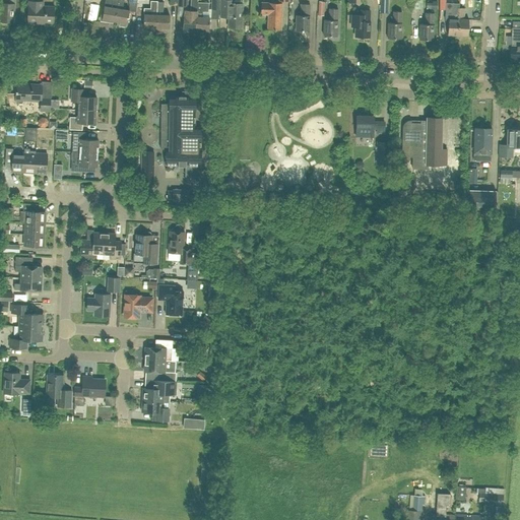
[(13,21),(14,3),(13,0),(0,0),(0,2),(0,20),(1,22),(5,23),(7,21),(13,21)]
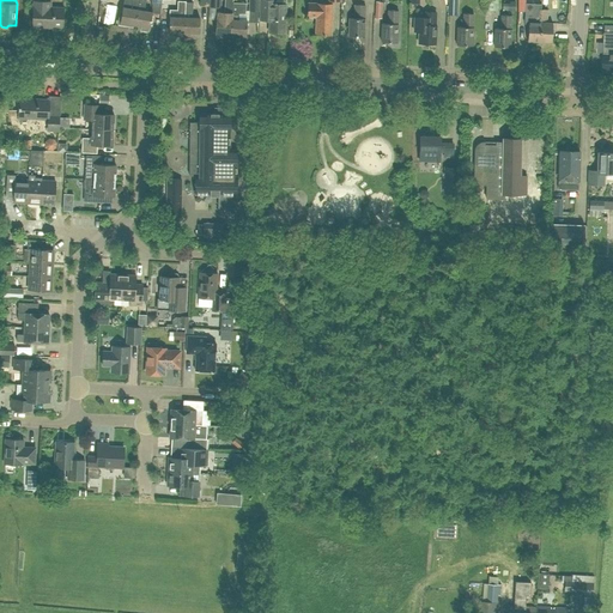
[(123,0),(122,7),(121,12),(120,12),(117,24),(127,25),(127,24),(135,25),(139,0),(123,0)]
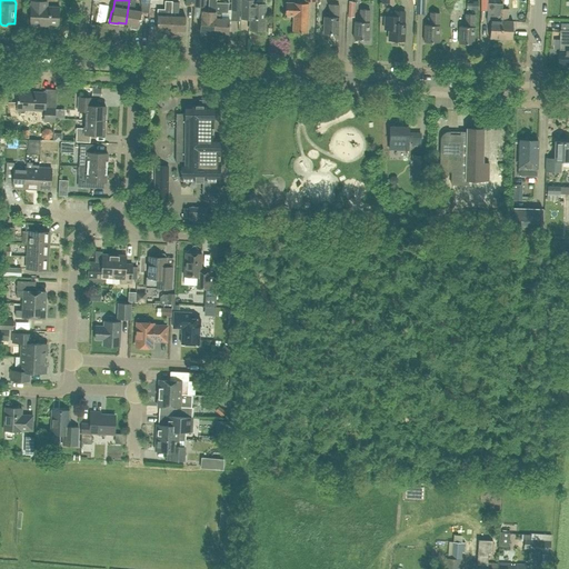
[(135,0),(129,0),(126,23),(131,25),(130,28),(138,29),(138,26),(139,26),(141,11),(133,10),(135,0)]
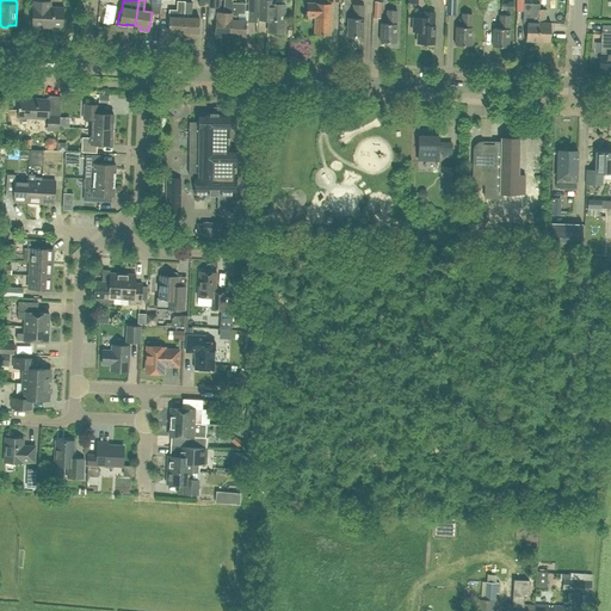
[(232,0),(223,0),(223,12),(215,12),(215,18),(215,34),(230,35),(232,0)]
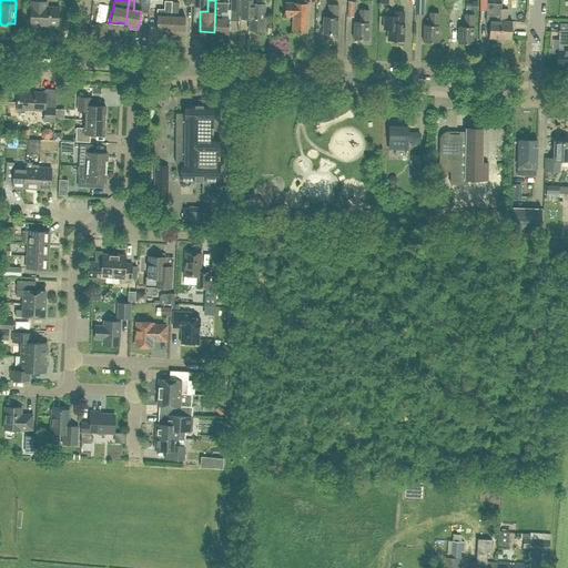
[(222,4),(221,4),(221,0),(215,0),(214,32),(229,33),(229,19),(222,18),(222,4)]
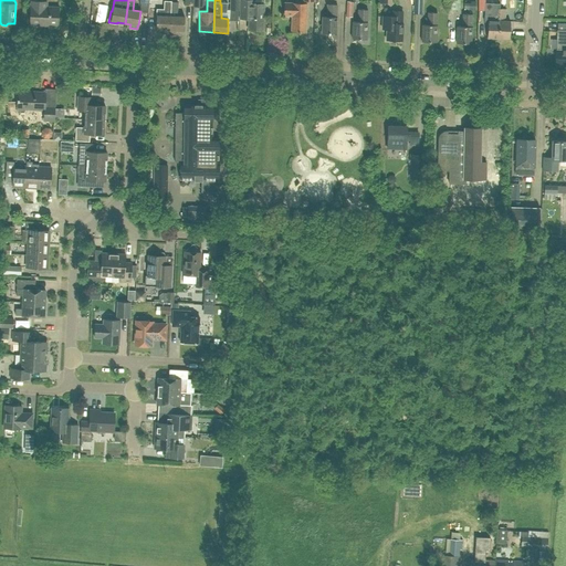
[(228,0),(228,4),(228,10),(238,10),(238,0),(228,0)]
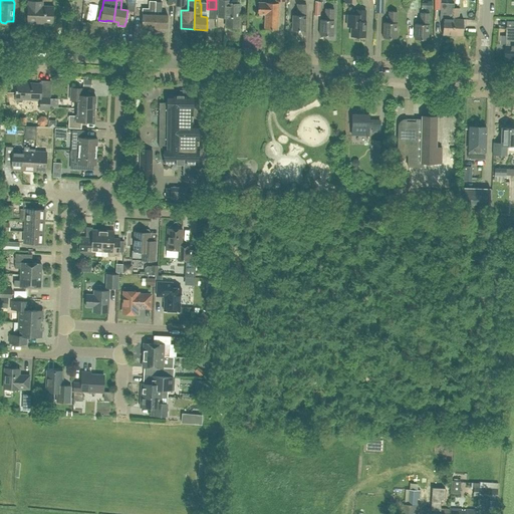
[(218,0),(218,17),(226,17),(225,27),(238,27),(239,3),(239,0),(238,0),(218,0)]
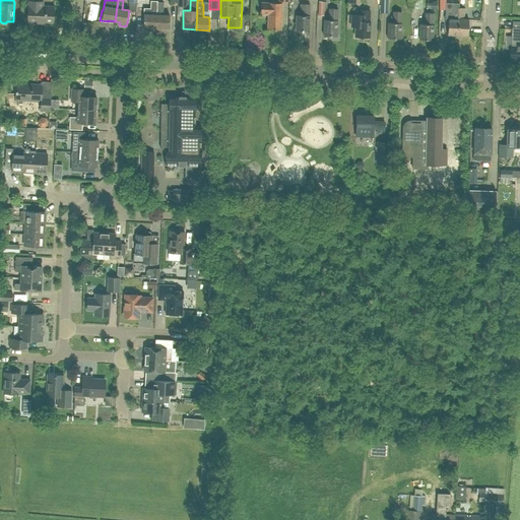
[(323,15),(324,2),(327,2),(326,0),(318,0),(319,1),(318,1),(318,15),(323,15)]
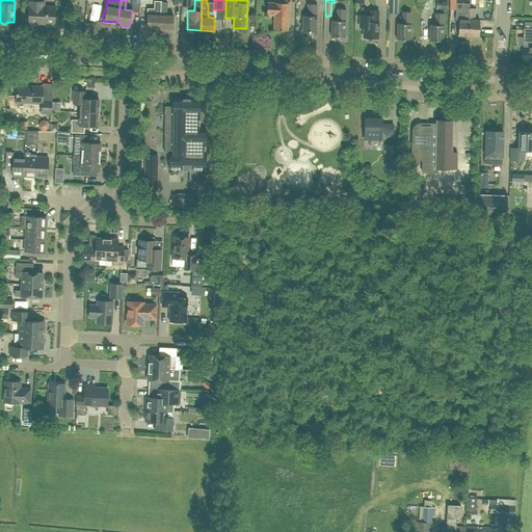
[(336,0),(336,3),(345,4),(345,8),(351,8),(351,0),(336,0)]
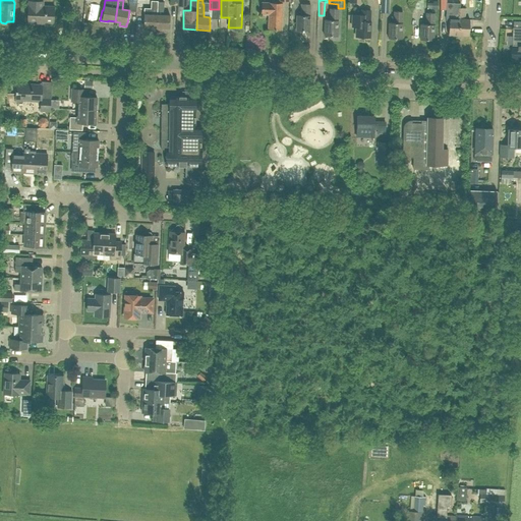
[(414,0),(414,8),(422,9),(422,0),(414,0)]
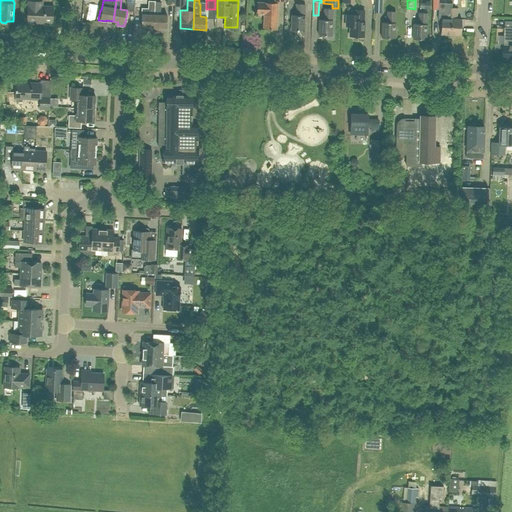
[(450,3),(439,2),(438,0),(432,0),(432,10),(438,10),(438,18),(441,18),(440,34),(450,34),(452,7),(452,3),(452,0),(450,0),(450,3)]
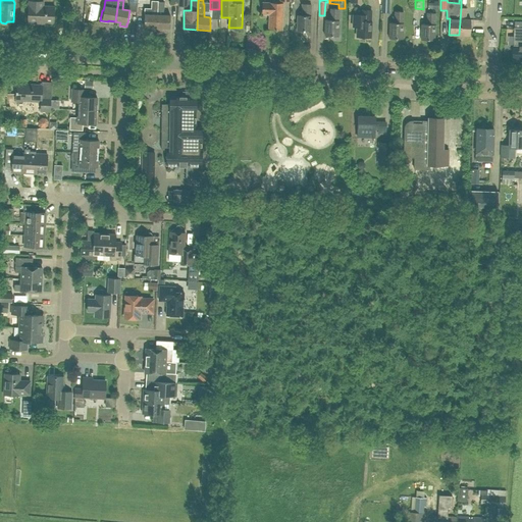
[(29,5),(28,22),(53,23),(54,6),(43,6),(43,1),(29,1),(29,5)]
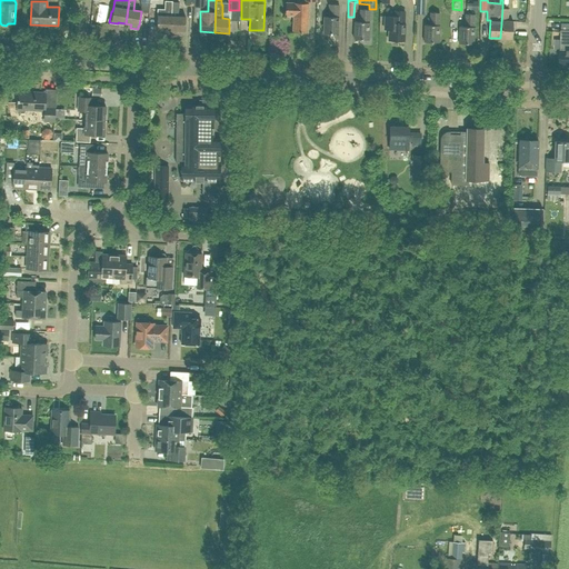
[(170,30),(171,1),(166,1),(165,10),(157,9),(156,30),(170,30)]
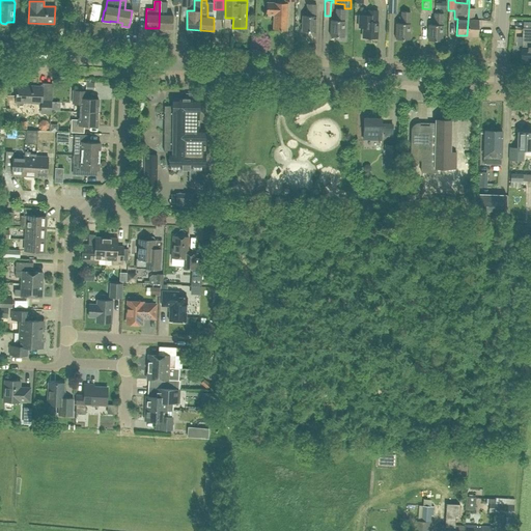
[(160,1),(159,28),(172,29),(173,16),(165,15),(165,9),(166,9),(166,2),(160,1)]
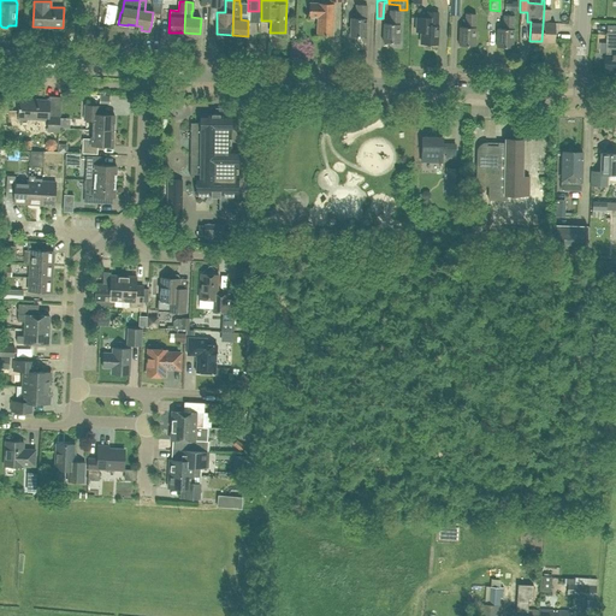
[(318,17),(317,34),(333,35),(333,17),(333,4),(309,3),(308,17),(318,17)]
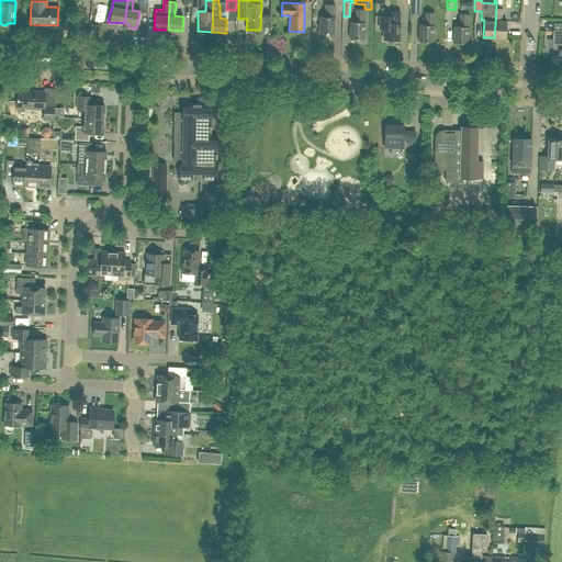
[(334,17),(335,4),(325,4),(325,17),(321,17),(319,32),(334,33),(335,17),(334,17)]
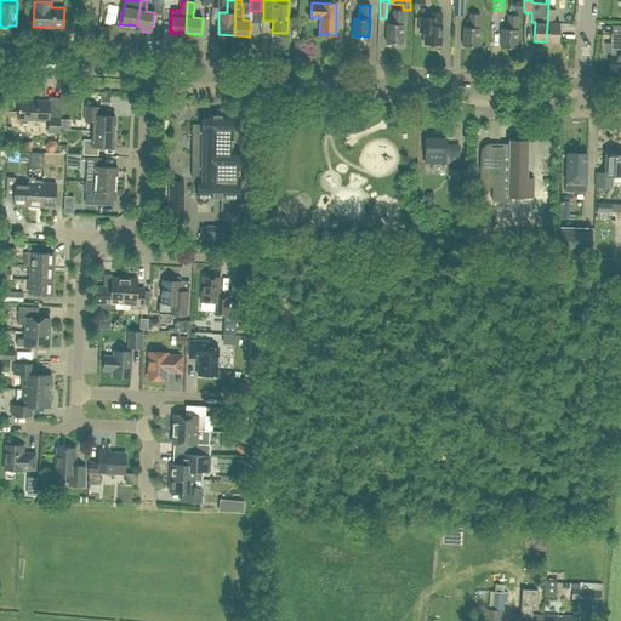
[(548,9),(546,41),(558,43),(559,23),(553,22),(554,9),(548,9)]
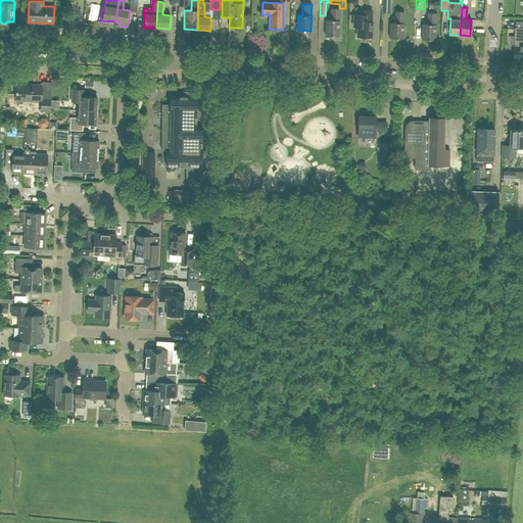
[(325,19),(324,36),(338,37),(339,9),(331,8),(331,20),(325,19)]
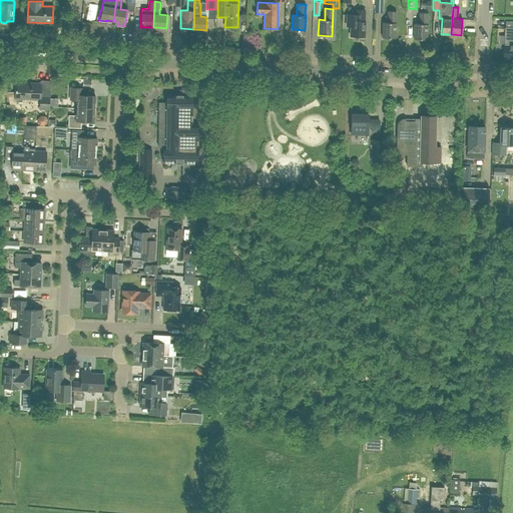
[(351,21),(350,36),(364,37),(365,21),(364,21),(365,10),(357,10),(356,21),(351,21)]
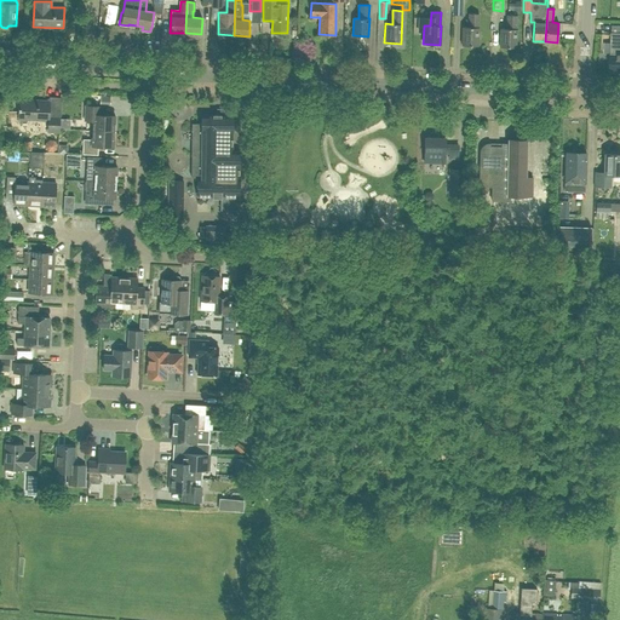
[(461,27),(461,45),(478,46),(478,13),(469,13),(468,27),(461,27)]
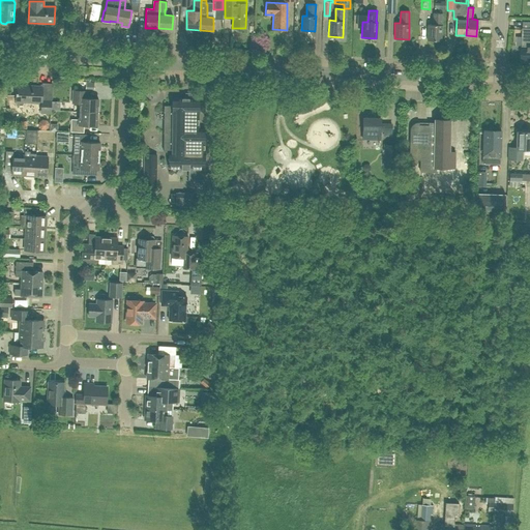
[(441,40),(442,12),(434,12),(433,24),(428,24),(427,40),(441,40)]
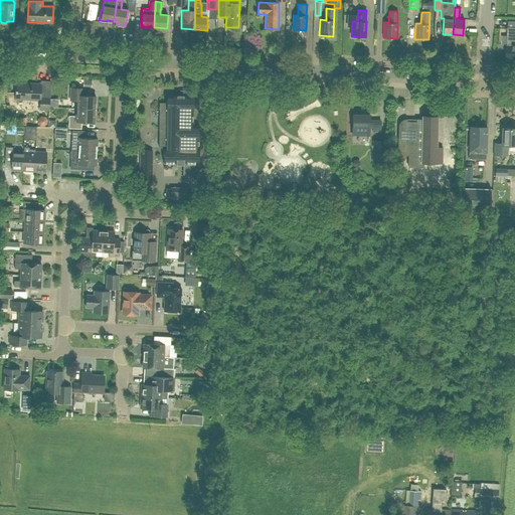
[(514,27),(508,27),(507,36),(506,59),(514,59),(514,27)]
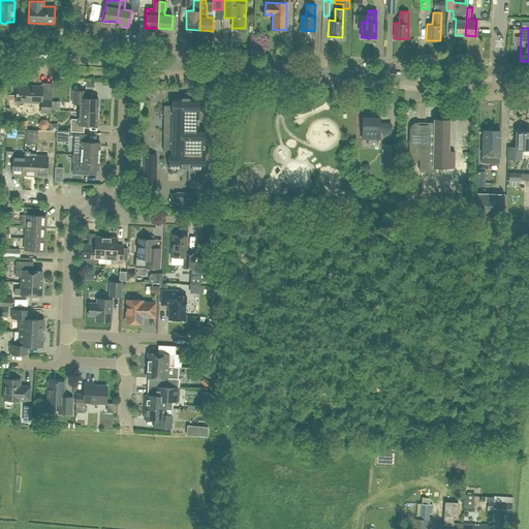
[(41,103),(40,113),(51,113),(51,100),(41,99),(42,86),(31,86),(17,86),(17,92),(16,92),(16,101),(41,103)]
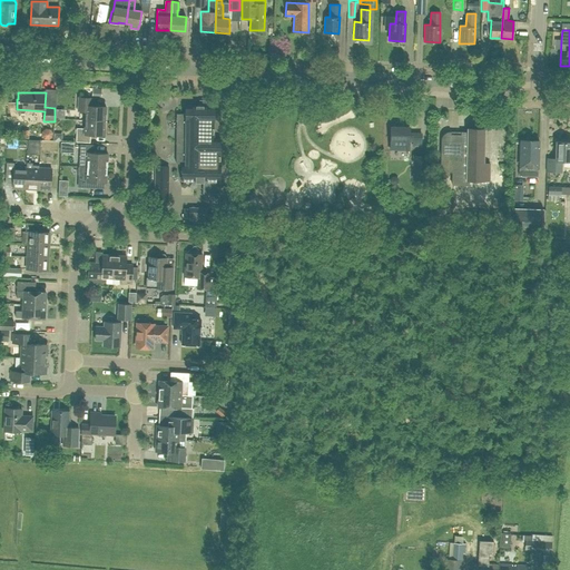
[(85,120),(105,120),(105,107),(91,106),(91,98),(78,97),(77,110),(85,111),(85,120)]
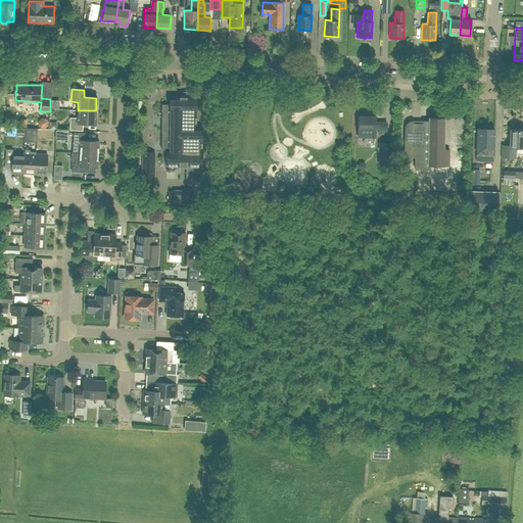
[(161,149),(167,149),(165,164),(201,165),(201,128),(196,128),(195,97),(170,96),(170,105),(161,105),(161,149)]
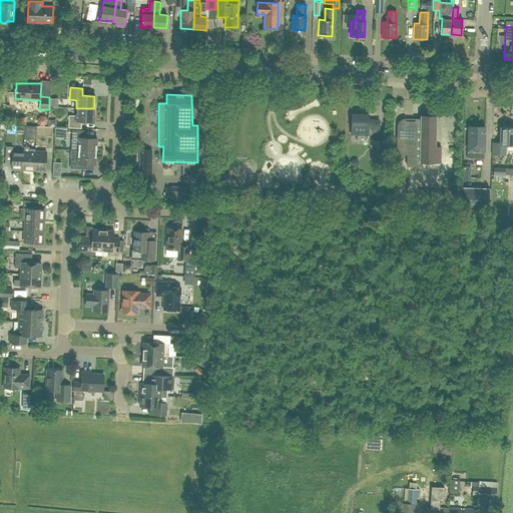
[(94,108),(76,108),(76,115),(69,115),(68,127),(81,128),(81,121),(93,121),(94,108)]
